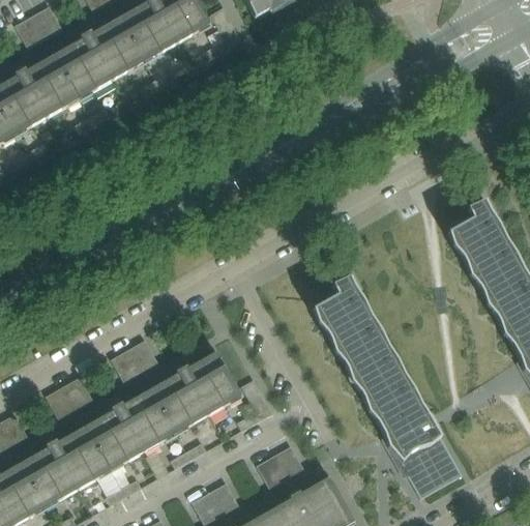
[(92,10),(99,6),(111,0),(88,0),(89,2),(87,2),(92,10)]
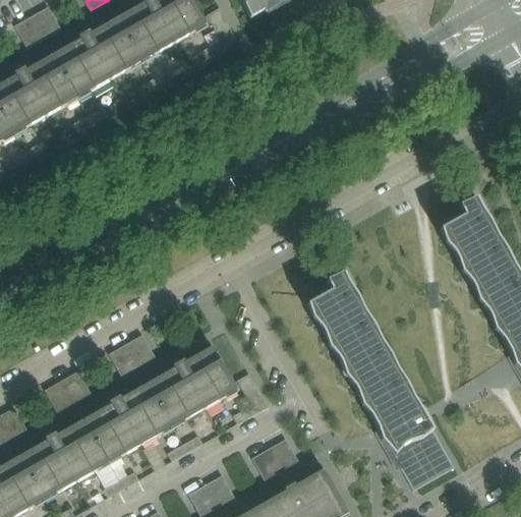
[(142,0),(143,1),(117,16),(141,60),(207,23),(192,0),(142,0)]
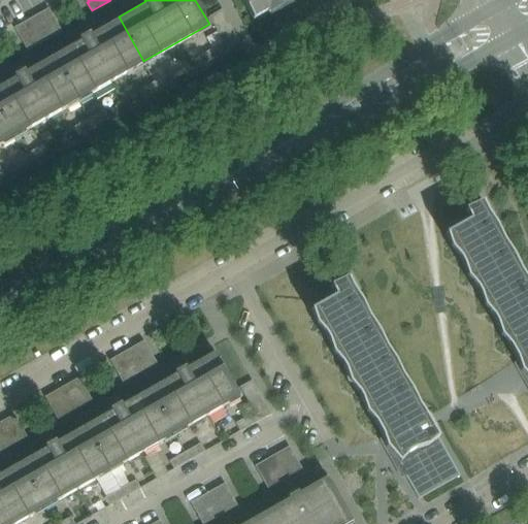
[(242,0),(253,17),(282,0),(242,0)]
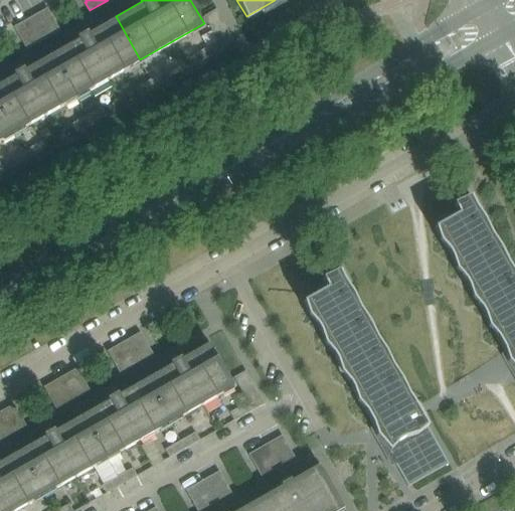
[(26,46),(33,42),(60,27),(59,26),(58,27),(50,14),(52,13),(47,5),(14,24),(16,23),(27,44),(26,45),(26,46)]
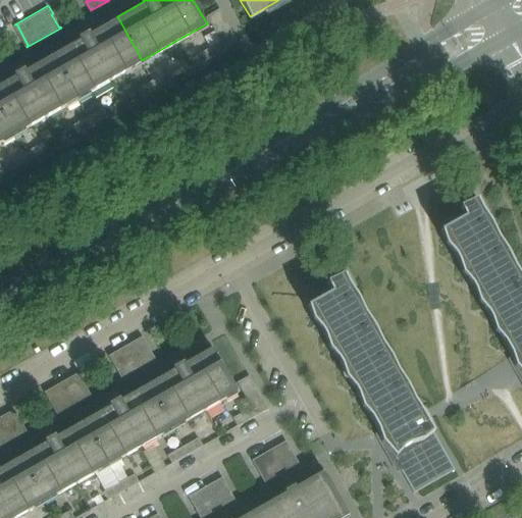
[(224,17),(218,7),(206,13),(211,21),(212,23),(220,19),(224,17)]
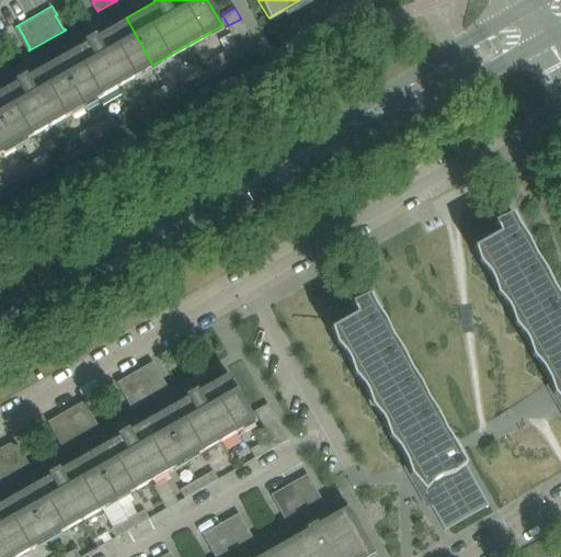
[(83,104),(152,65),(126,18),(96,33),(95,31),(84,37),(86,40),(57,56),(83,104)]
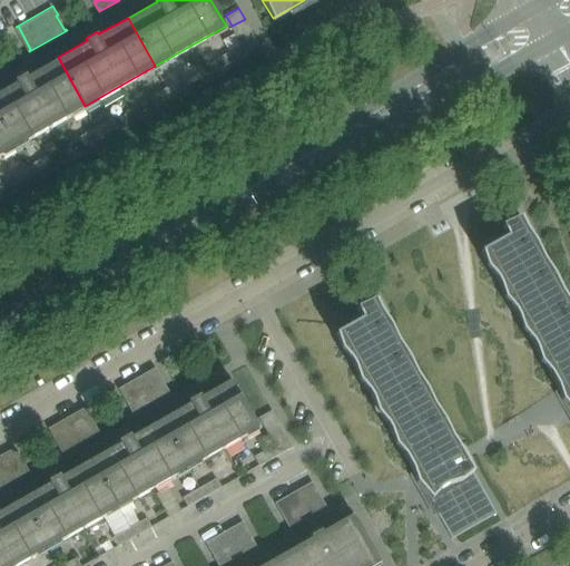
[(220,54),(226,62),(259,44),(254,35),(249,37),(241,42),(220,54)]
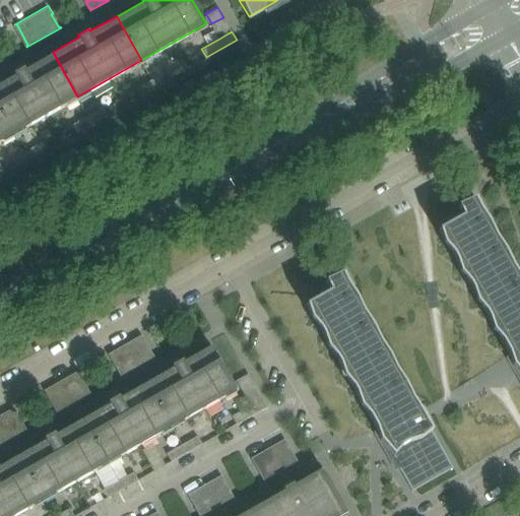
[(24,65),(14,71),(15,73),(0,81),(0,109),(13,132),(77,97),(53,52),(25,67),(24,65)]
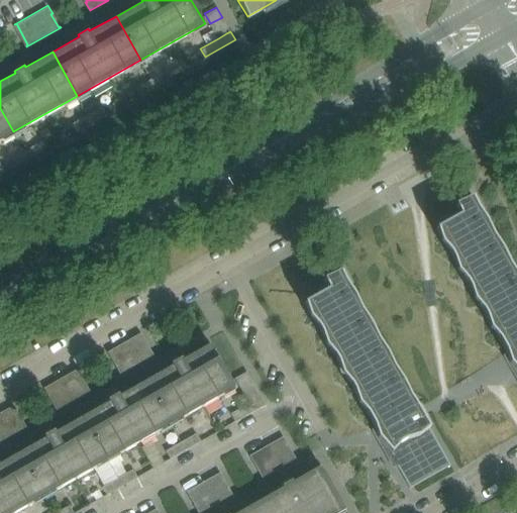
[(159,73),(151,77),(150,77),(154,85),(170,77),(166,69),(159,73)]
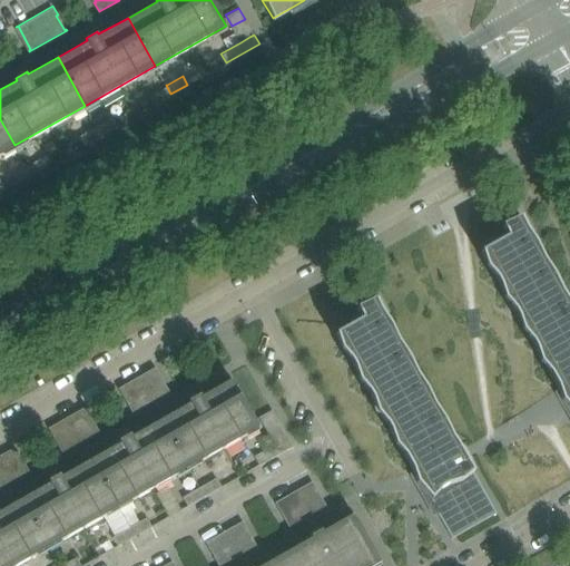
[(154,103),(170,94),(166,85),(149,95),(154,103)]
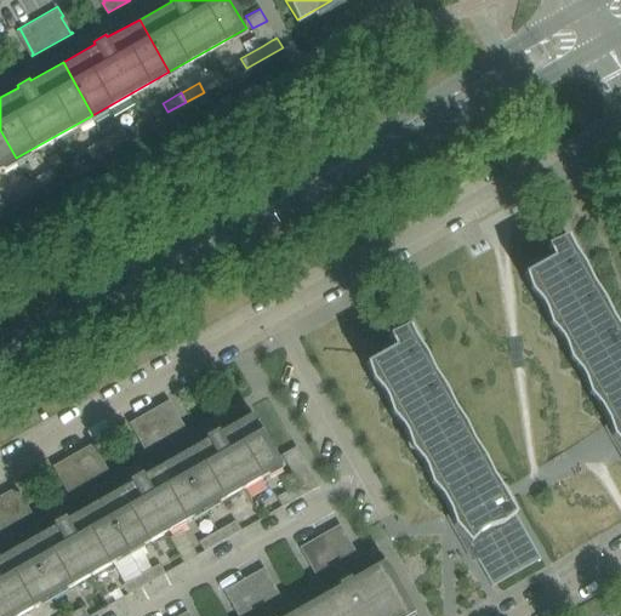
[(104,136),(109,146),(129,135),(123,125),(104,136)]
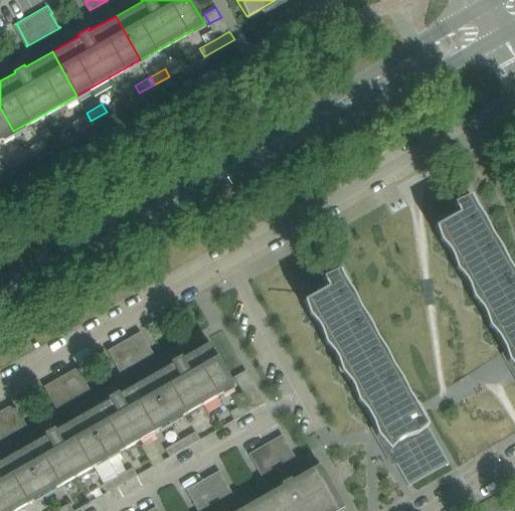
[(0,138),(13,131),(0,108),(0,138)]
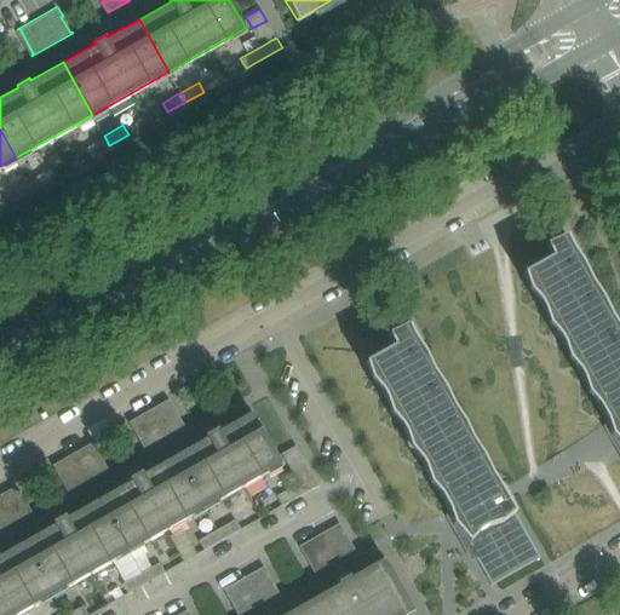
[(91,155),(109,145),(104,136),(86,145),(91,155)]
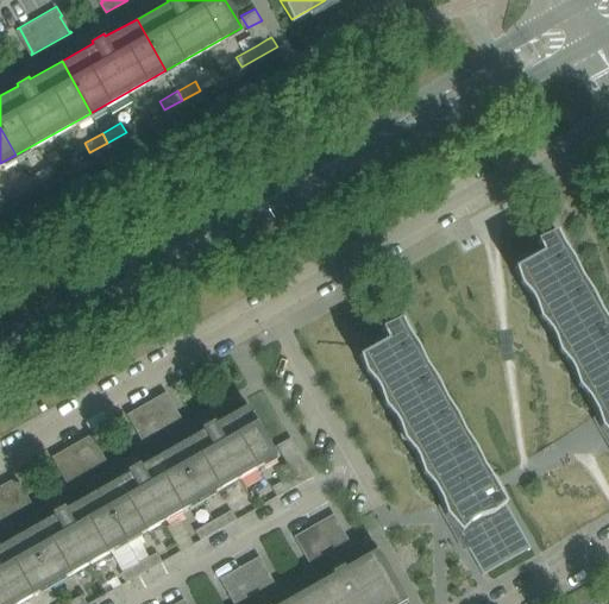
[(27,176),(33,184),(51,175),(46,165),(27,176)]
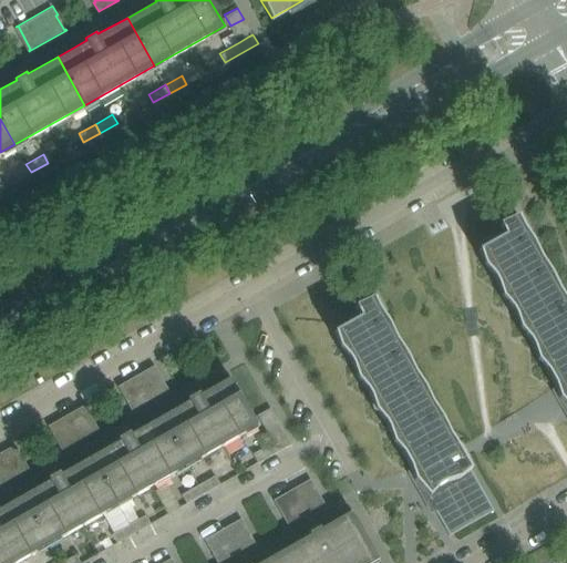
[(13,182),(31,172),(26,164),(9,173),(13,182)]
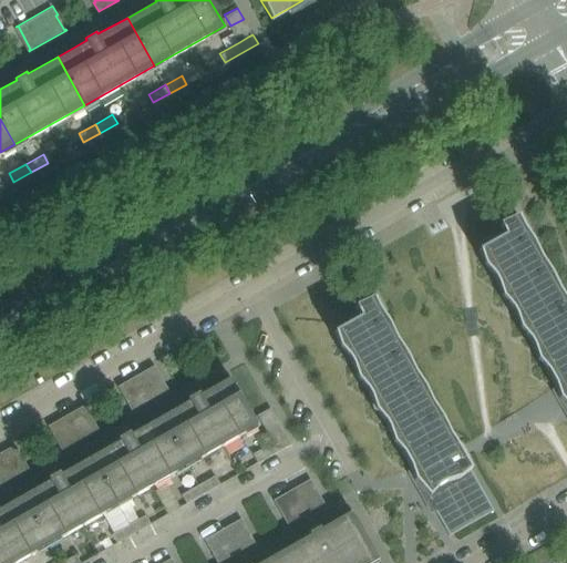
[(566,311),(518,225),(505,233),(478,247),(483,254),(491,267),(501,286),(508,299),(518,317),(526,330),(536,349),(544,362),(566,402),(566,311)]
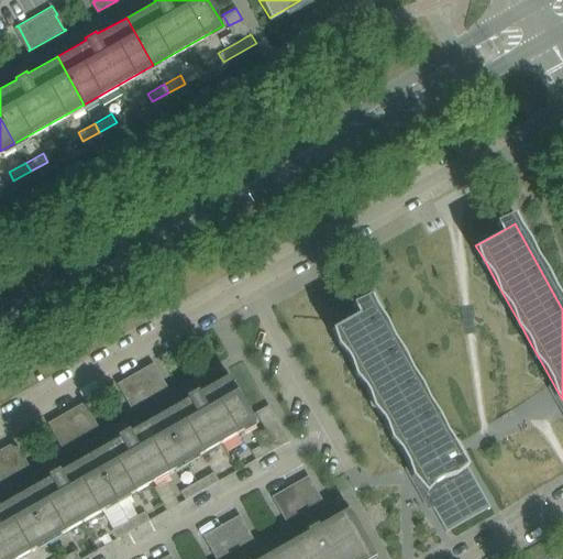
[(457,444),(457,445),(452,447),(371,305),(357,311),(332,327),(335,333),(343,347),(354,365),(361,379),(372,396),(379,409),(389,428),(397,441),(446,528),(490,503),(457,444)]
